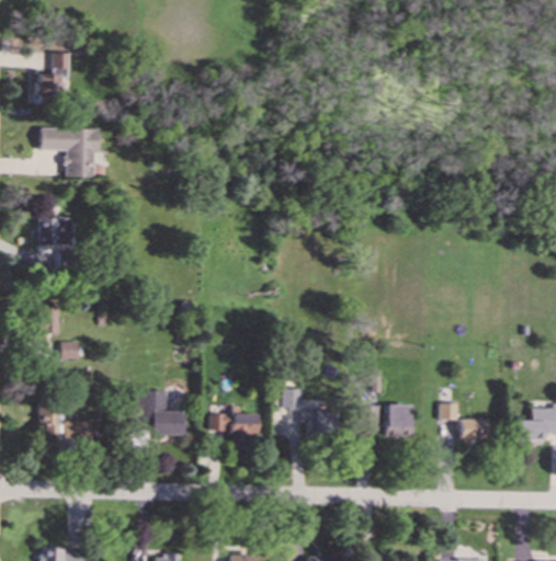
[(68,76),(69,53),(53,52),(53,72),(37,72),(37,101),(60,101),(60,76),(68,76)]
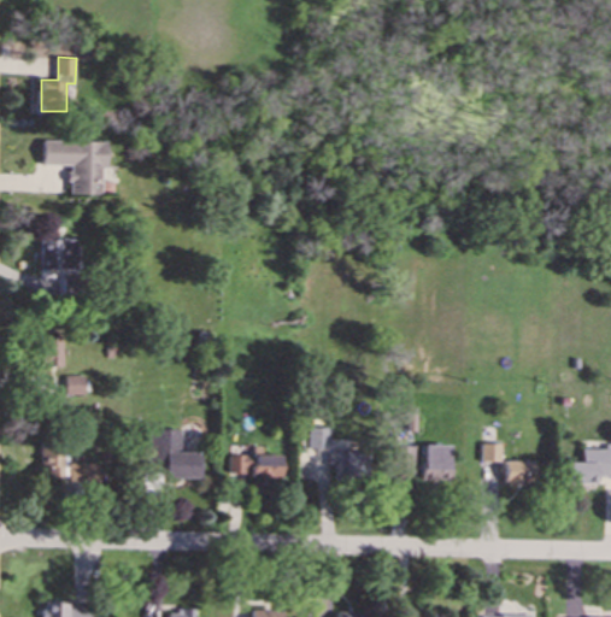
[(110,141),(46,140),(45,164),(72,165),(72,194),(104,194),(104,168),(109,168),(110,141)]
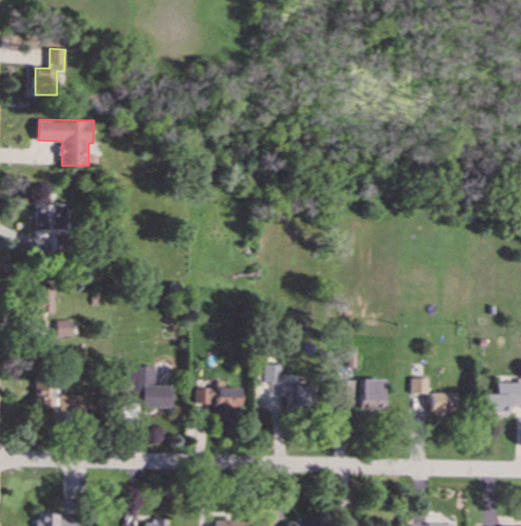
[(69,204),(38,203),(38,228),(68,229),(69,204)]
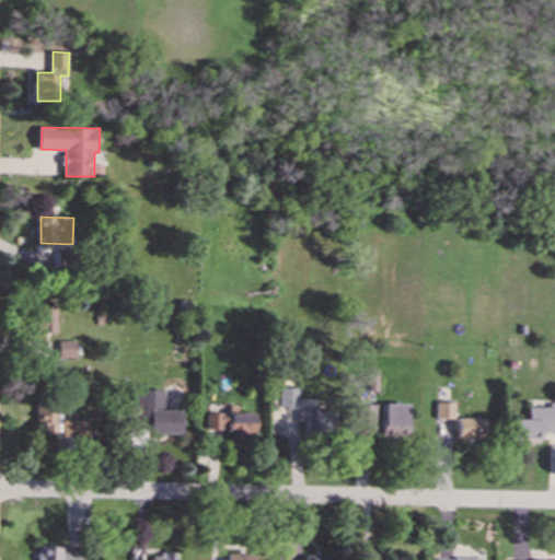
[(41,333),(60,331),(59,304),(39,305),(41,333)]
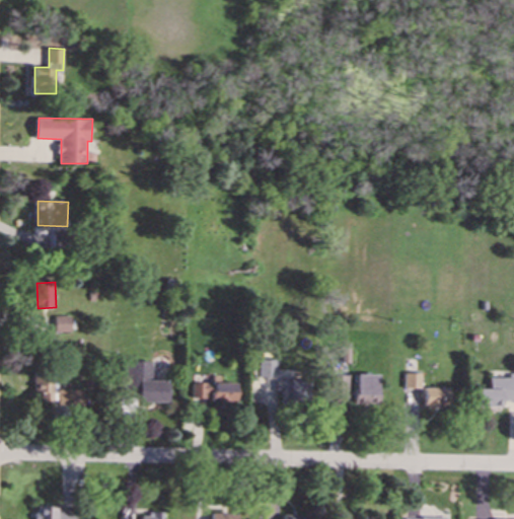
[(74,315),(58,315),(58,331),(75,330),(74,315)]
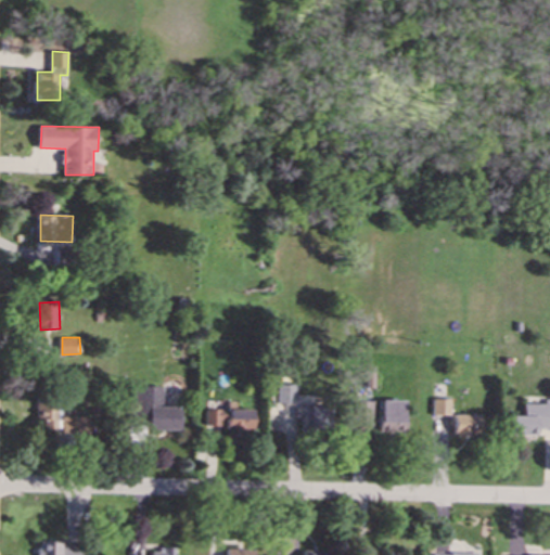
[(280,402),(299,403),(301,384),(280,384),(280,402)]
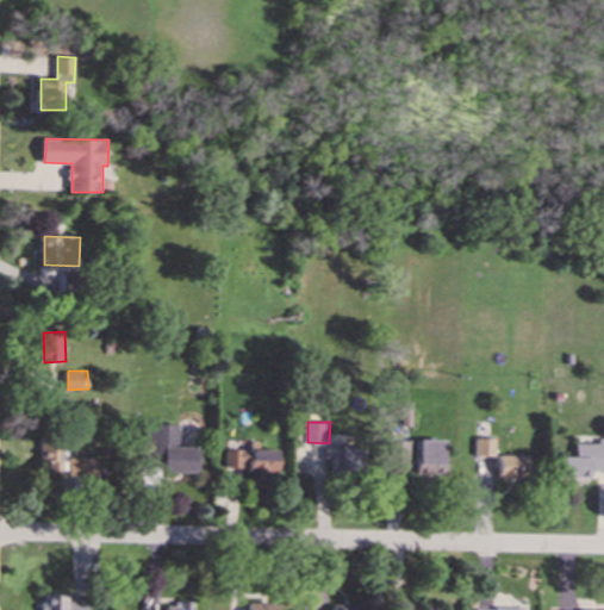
[(199,472),(200,447),(181,446),(182,424),(147,424),(145,459),(164,459),(164,472),(199,472)]
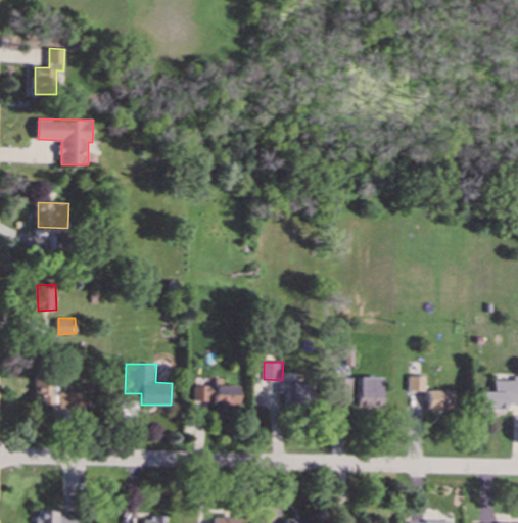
[(427,375),(410,376),(410,391),(427,390),(427,375)]
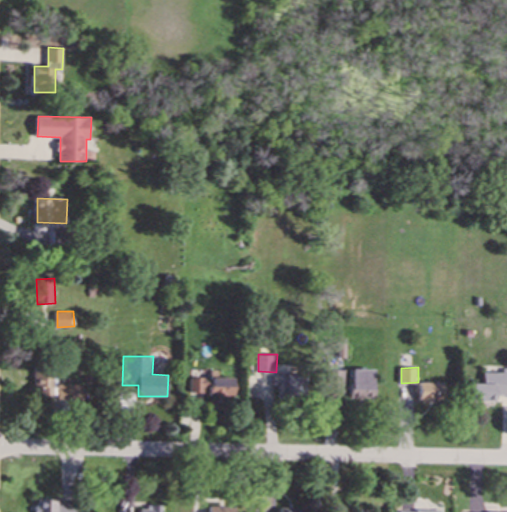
[(474,400),(498,401),(498,395),(506,395),(506,368),(505,368),(505,372),(485,372),(485,383),(475,383),(474,400)]
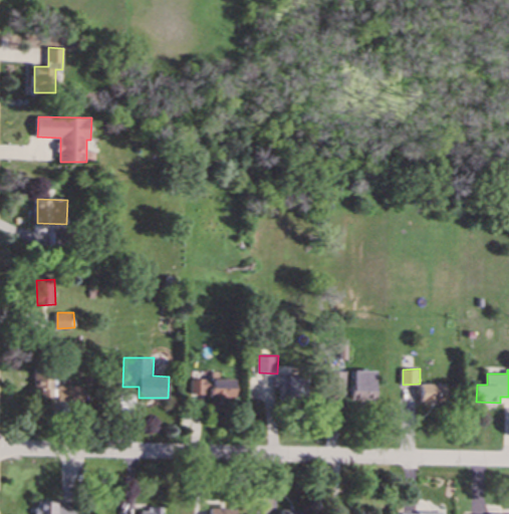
[(346,398),(346,370),(329,370),(328,398),(346,398)]
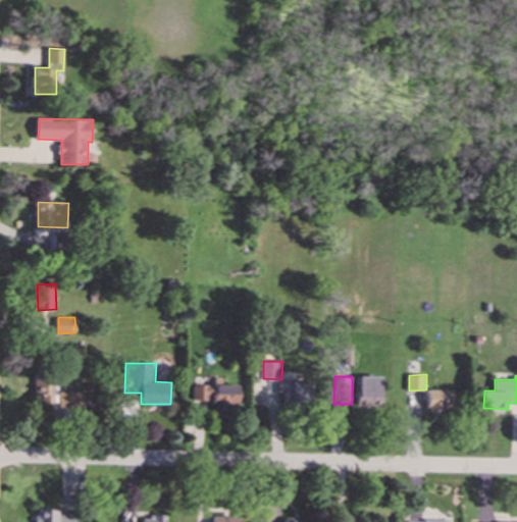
[(359,376),(360,407),(383,406),(382,376),(359,376)]
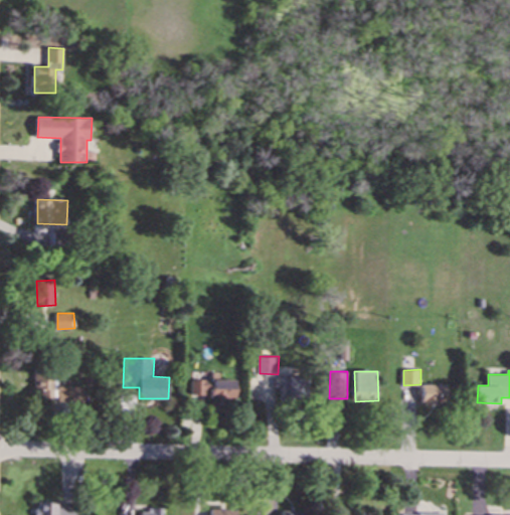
[(305,375),(280,376),(281,400),(306,399),(305,375)]
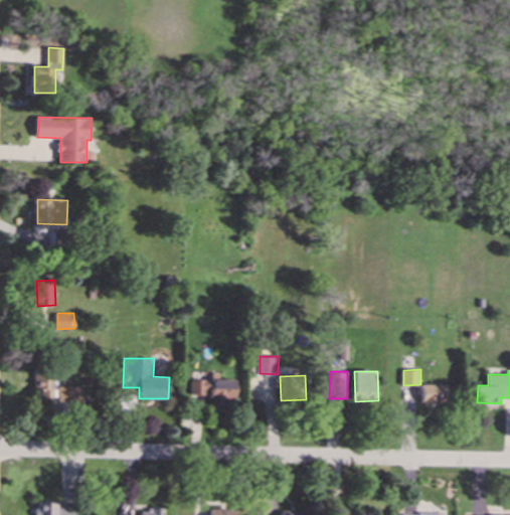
[(237,396),(237,378),(193,379),(194,397),(237,396)]
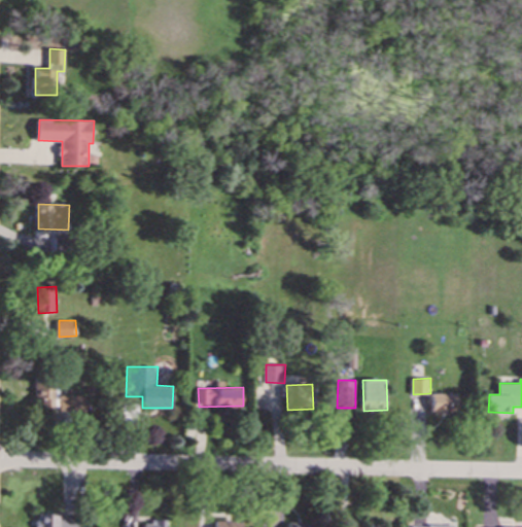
[(458,393),(432,393),(432,413),(458,414),(458,393)]
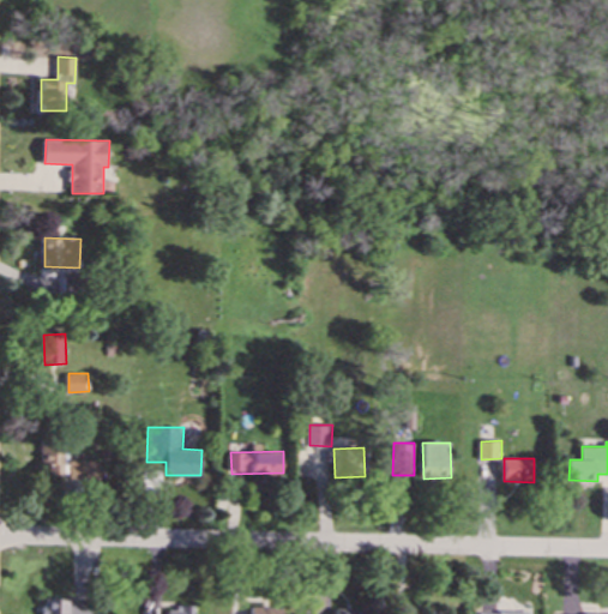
[(103,461),(72,459),(72,480),(103,481),(103,461)]
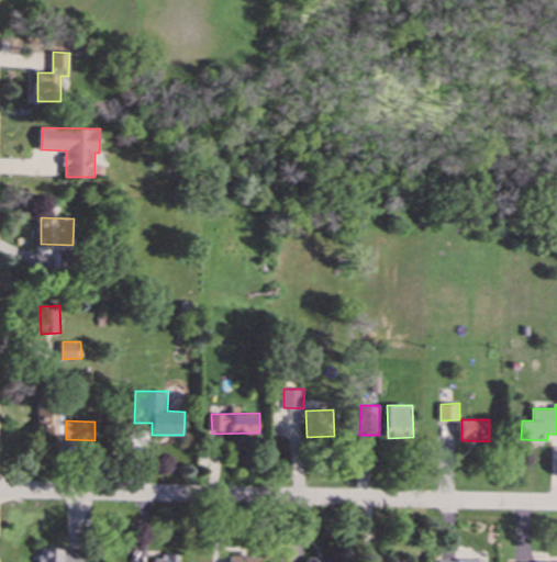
[(44,561),(78,561),(78,549),(45,548),(44,561)]
